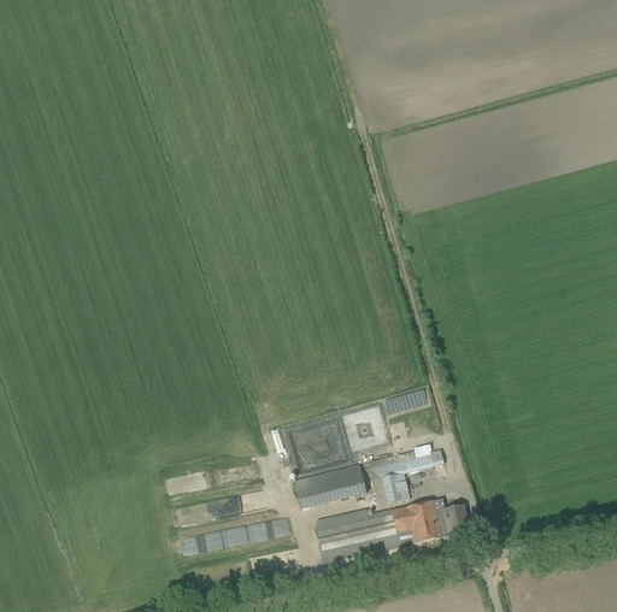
[(415,448),(368,459),(371,478),(434,464),(430,451),(416,454),(415,448)]
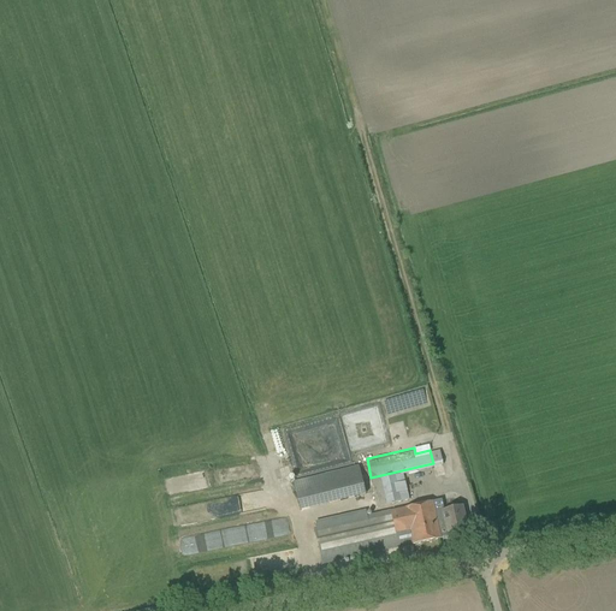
[(300,506),(365,490),(357,461),(292,478),(300,506)]
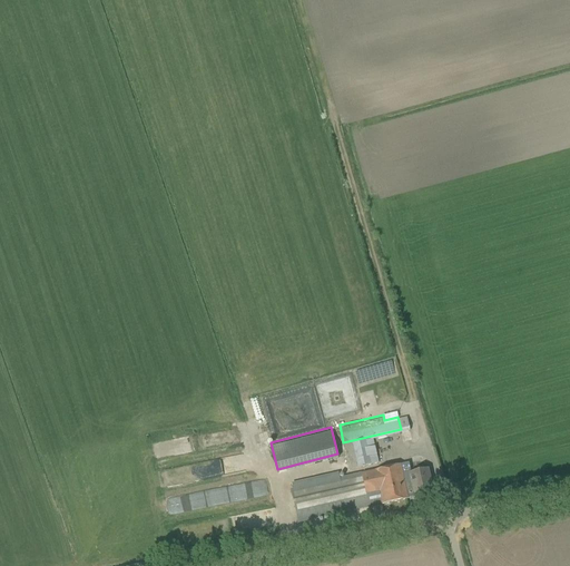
[(376,451),(346,459),(349,467),(379,460),(376,451)]
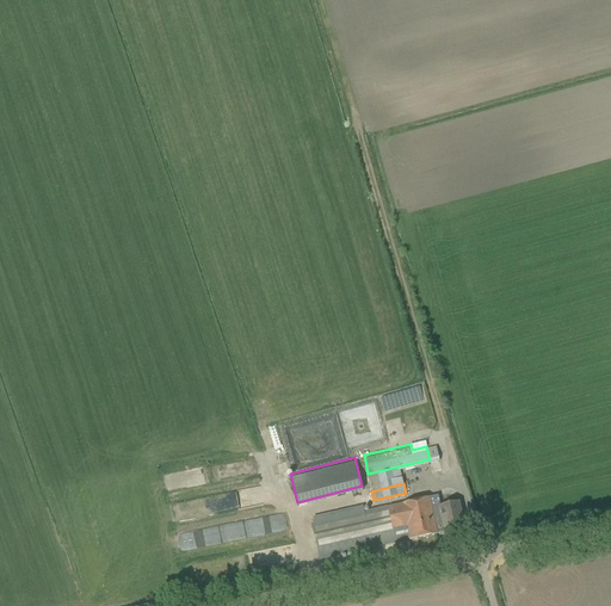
[(432,505),(430,494),(388,502),(364,508),(363,502),(313,513),(314,519),(312,520),(319,557),(438,530),(436,520),(443,519),(444,525),(463,520),(458,498),(439,502),(432,505)]
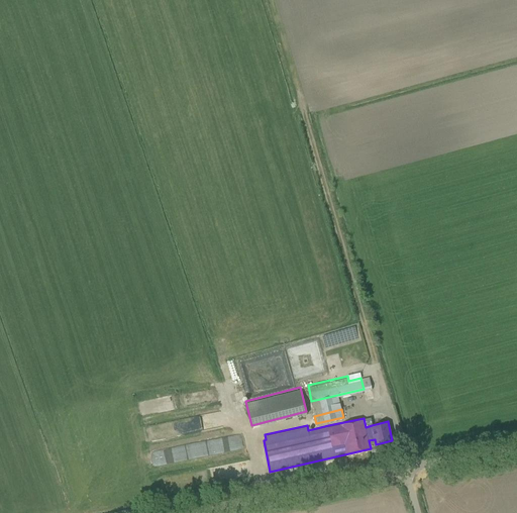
[(222,449),(238,446),(235,432),(220,434),(222,449)]
